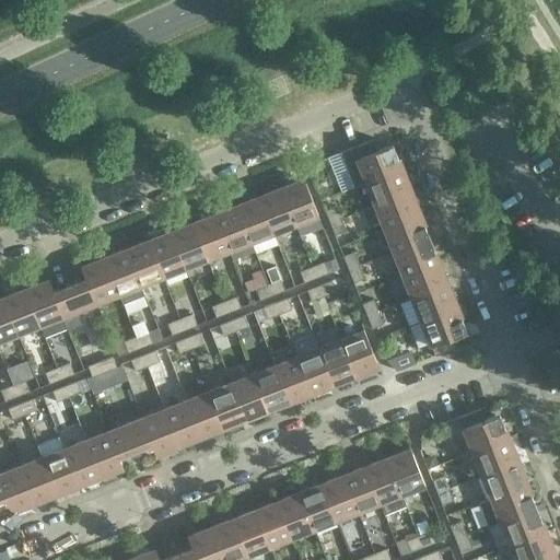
[(374,139),(352,148),(340,152),(353,186),(365,181),(365,182),(401,167),(393,143),(377,149),(374,139)]
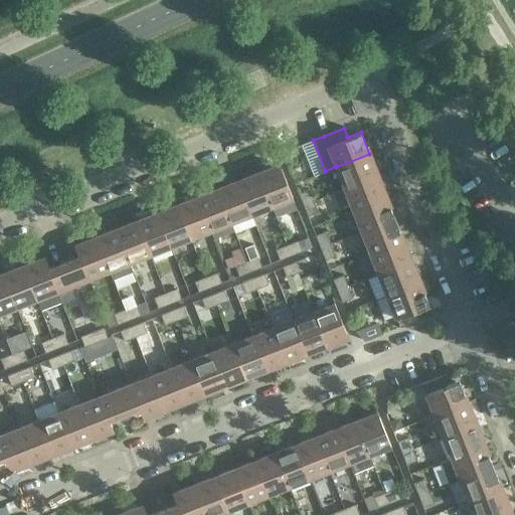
[(378,175),(369,154),(336,167),(345,188),(378,175)]
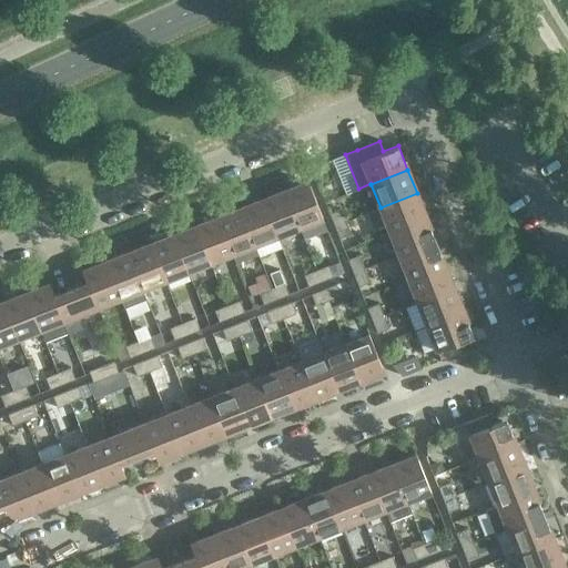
[(323,217),(308,181),(284,190),(298,226),(323,217)]
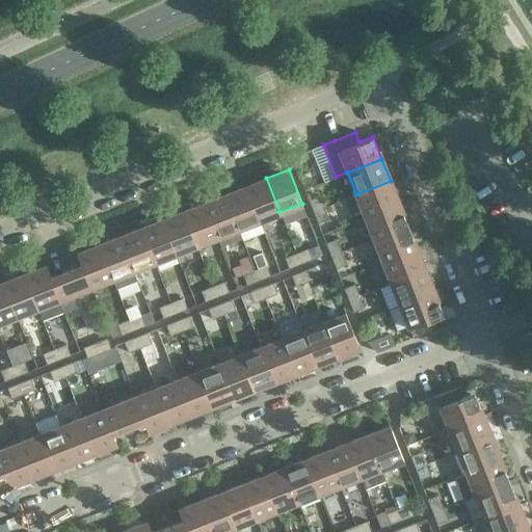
[(280,212),(266,178),(245,186),(259,220),(280,212)]
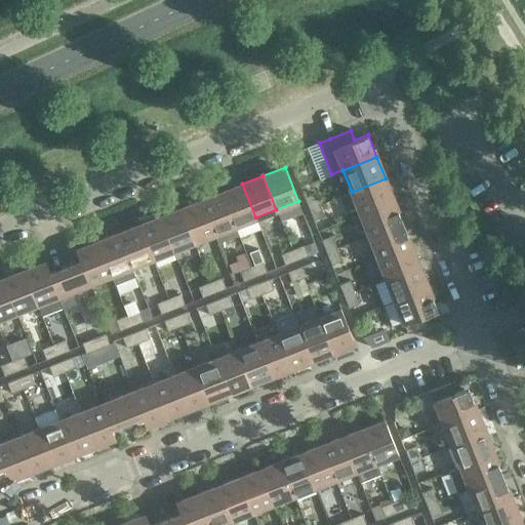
[(394,200),(386,178),(352,192),(360,213),(394,200)]
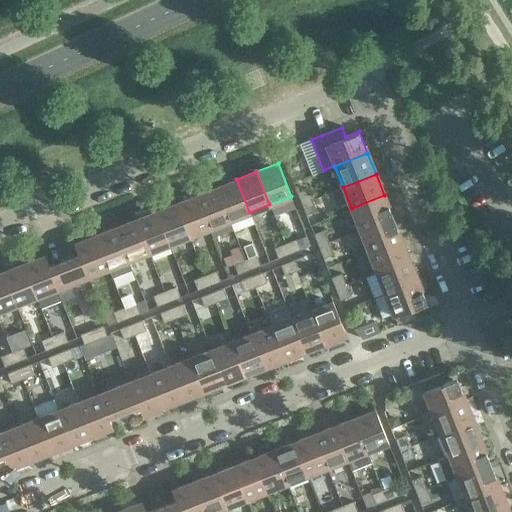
[(249,212),(236,179),(216,187),(229,220),(249,212)]
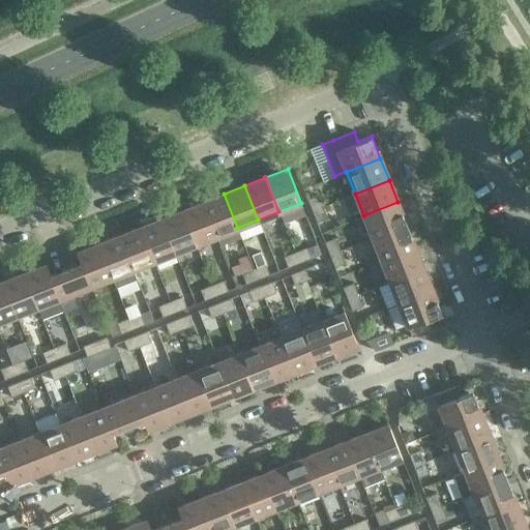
[(240,235),(237,228),(224,194),(203,202),(216,236),(219,243),(240,235)]
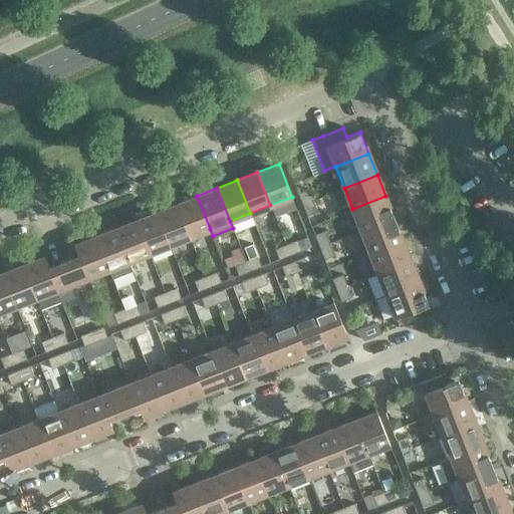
[(308,189),(298,193),(302,204),(313,200),(308,189)]
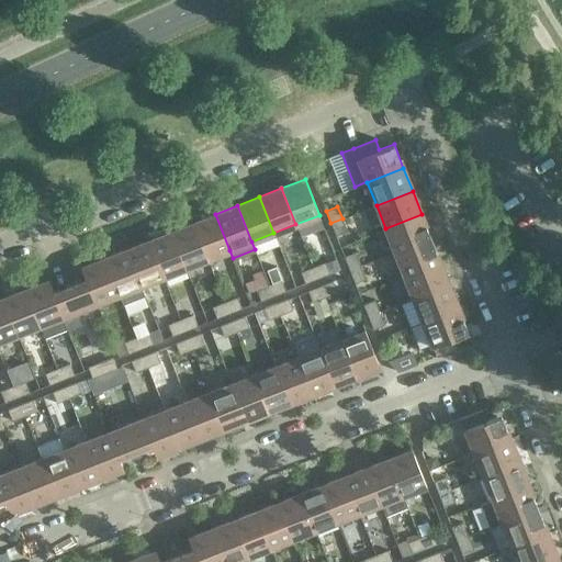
[(229,250),(215,214),(193,223),(208,259),(229,250)]
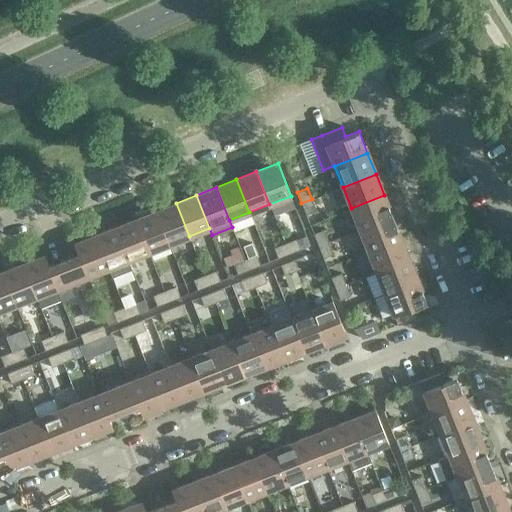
[(392,216),(384,195),(351,208),(360,229),(392,216)]
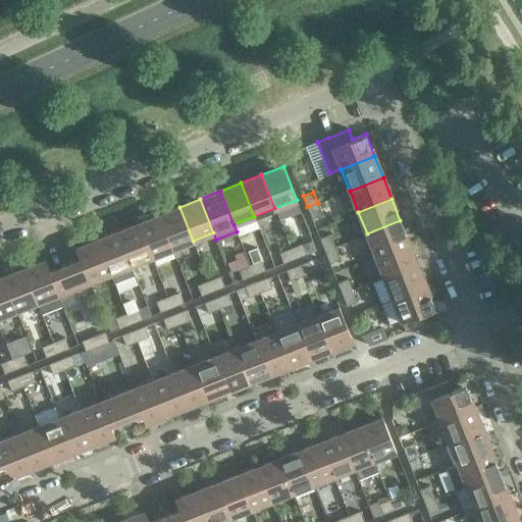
[(322,215),(318,203),(307,207),(312,219),(322,215)]
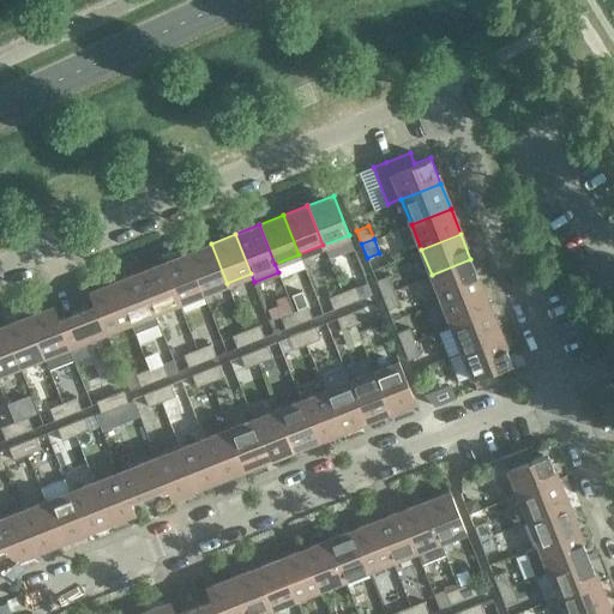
[(227,283),(211,244),(187,253),(203,293),(227,283)]
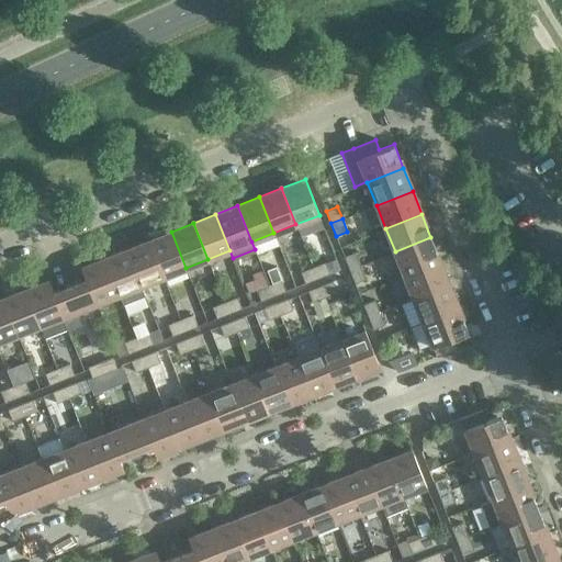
[(186,268),(171,232),(149,240),(164,277),(186,268)]
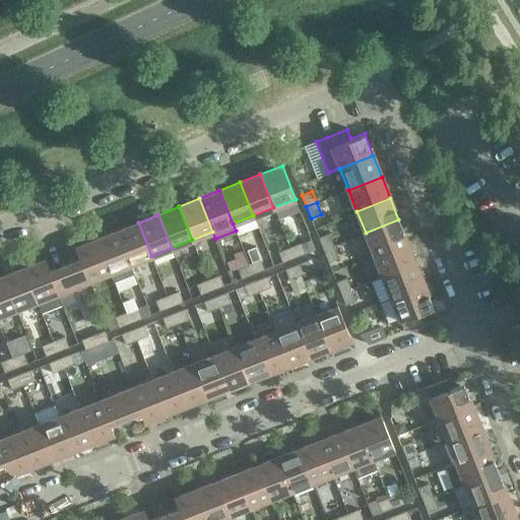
[(407,242),(398,219),(366,233),(374,255),(407,242)]
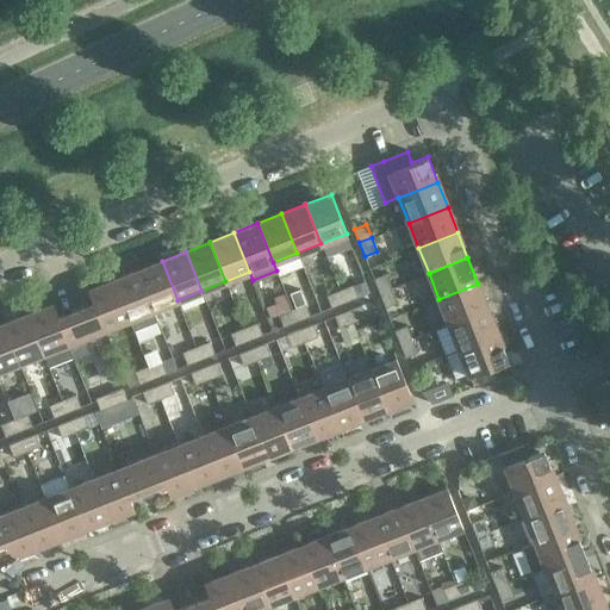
[(178,300),(162,261),(137,271),(153,310),(178,300)]
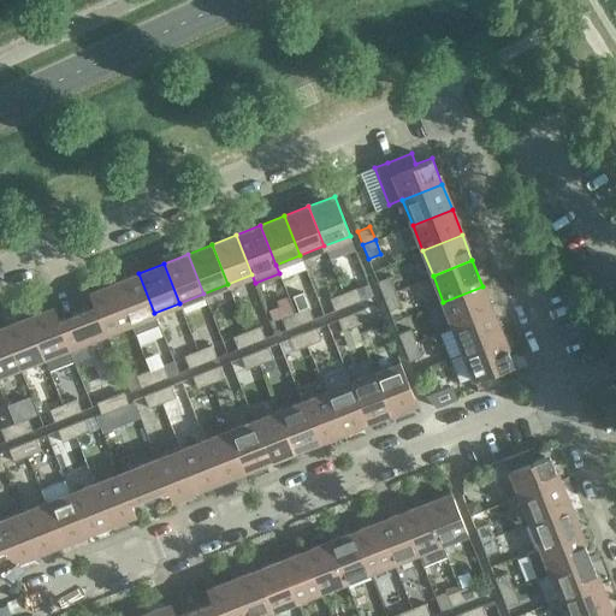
[(159,324),(154,313),(138,273),(114,283),(130,323),(135,333),(159,324)]
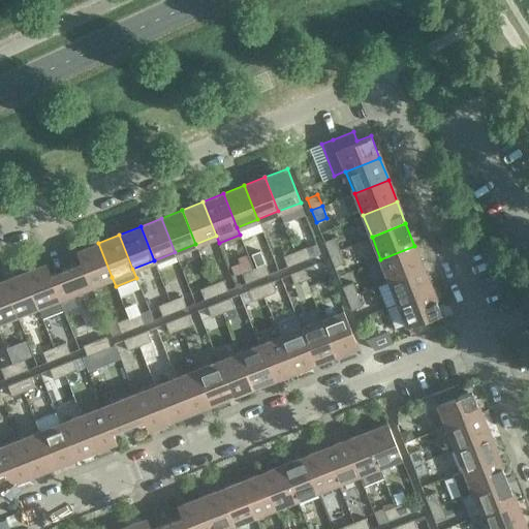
[(335,238),(323,242),(329,254),(339,250),(335,238)]
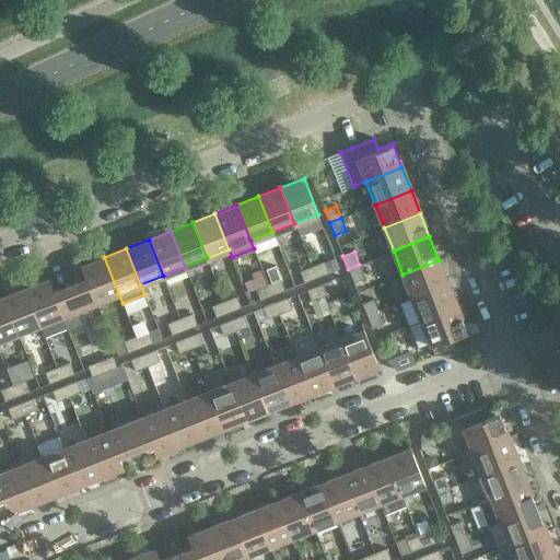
[(118,293),(104,257),(81,266),(85,278),(86,278),(96,302),(118,293)]
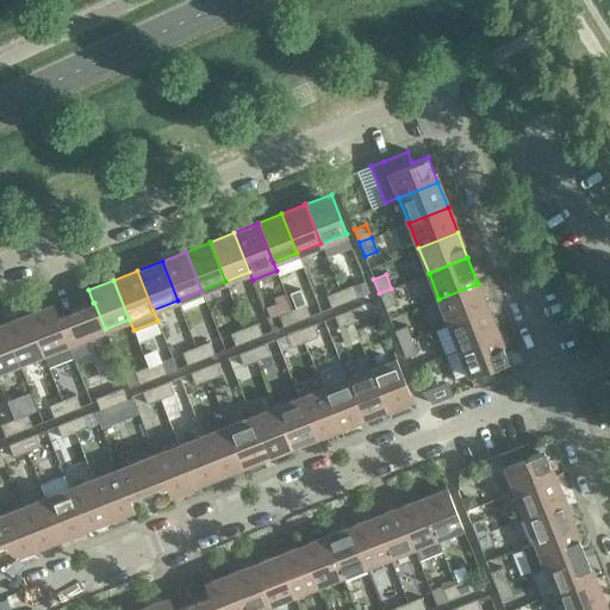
[(487,309),(478,284),(439,299),(448,324),(487,309)]
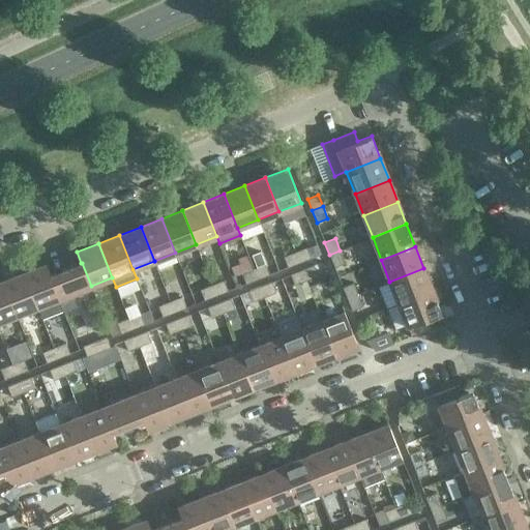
[(306,247),(295,252),(299,263),(311,258),(306,247)]
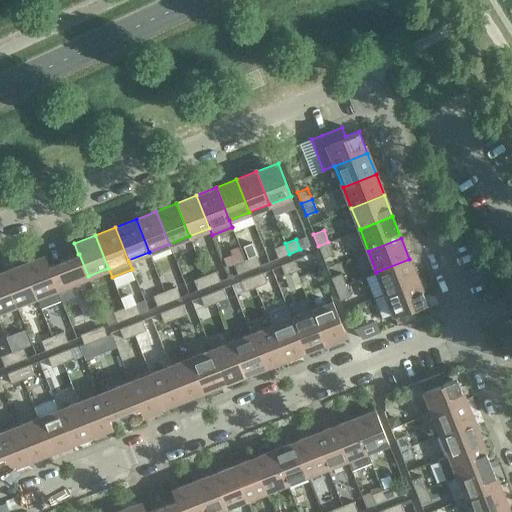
[(333,254),(328,242),(318,246),(323,258),(333,254)]
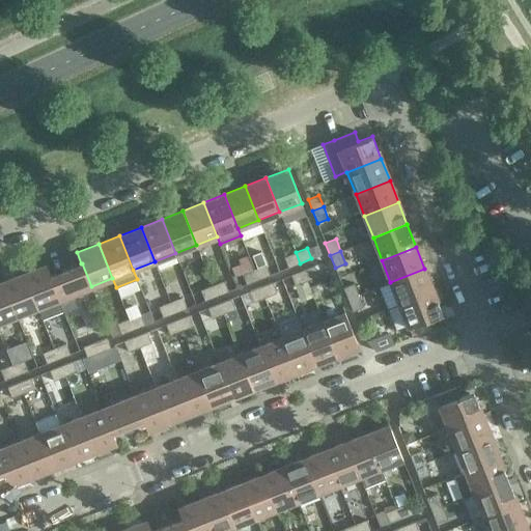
[(300,263),(296,252),(284,257),(288,268),(300,263)]
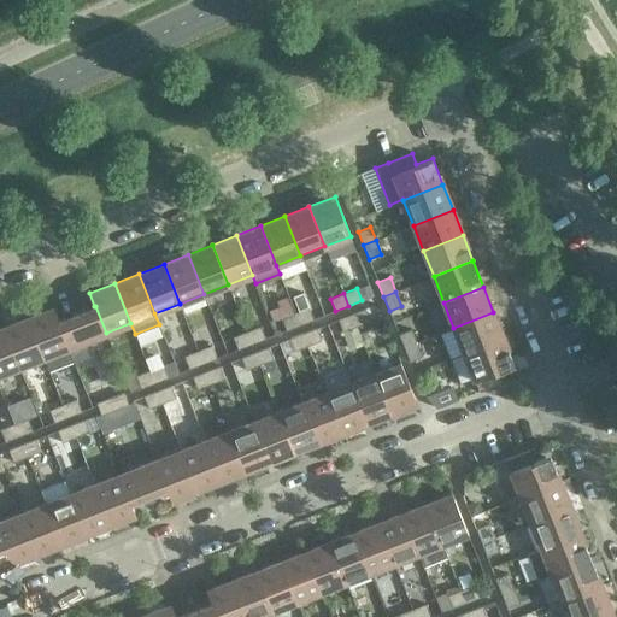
[(94,306),(59,321),(58,321),(68,347),(106,333),(95,306),(94,306)]
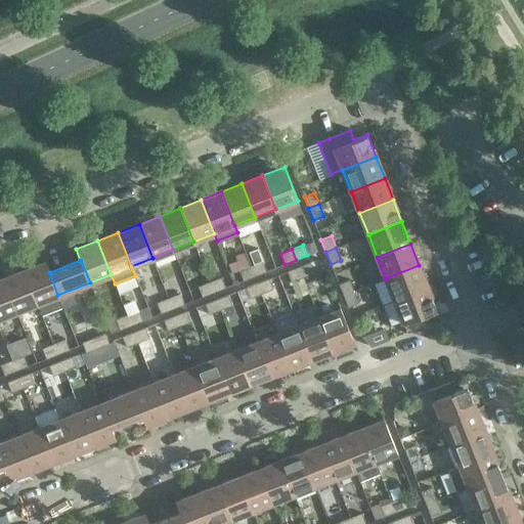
[(24,269),(37,303),(42,315),(62,307),(57,295),(49,272),(50,272),(45,261),(24,269)]
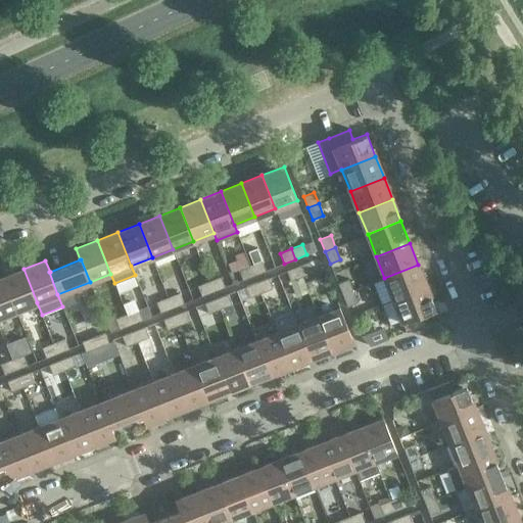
[(262,260),(250,265),(254,275),(266,271),(262,260)]
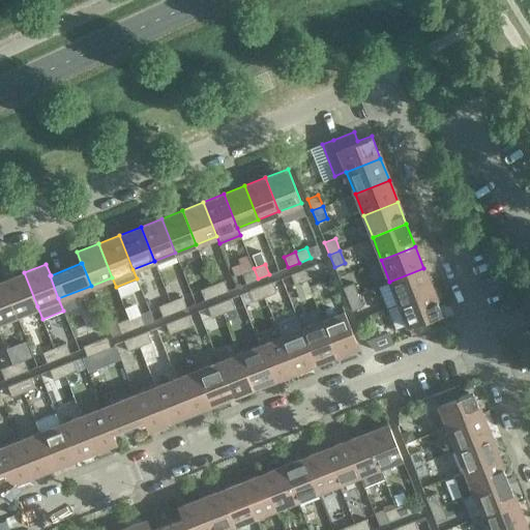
[(318,275),(314,265),(302,269),(306,281),(318,275)]
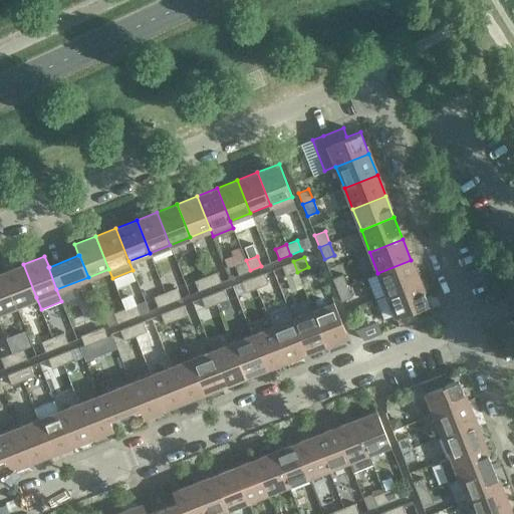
[(250,270),(246,260),(235,265),(239,275),(250,270)]
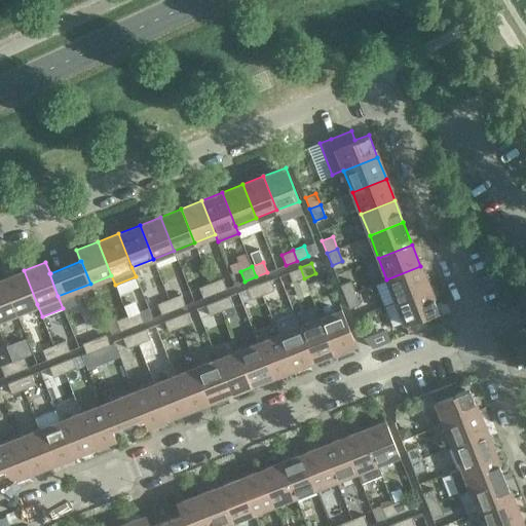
[(429,288),(420,266),(386,279),(396,301),(429,288)]
